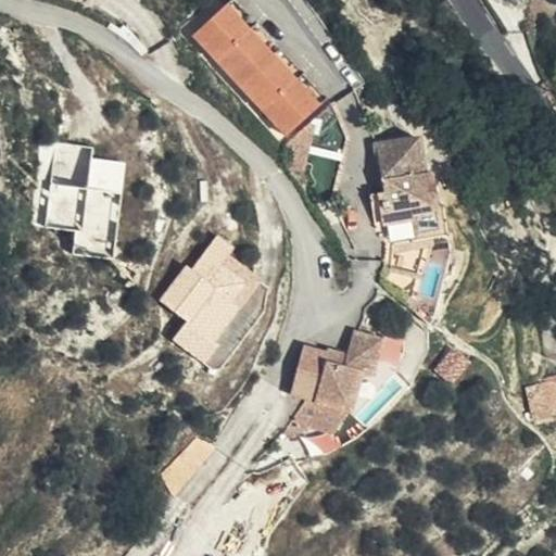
[(234,0),(229,0),(226,4),(236,16),(243,10),(234,0)]
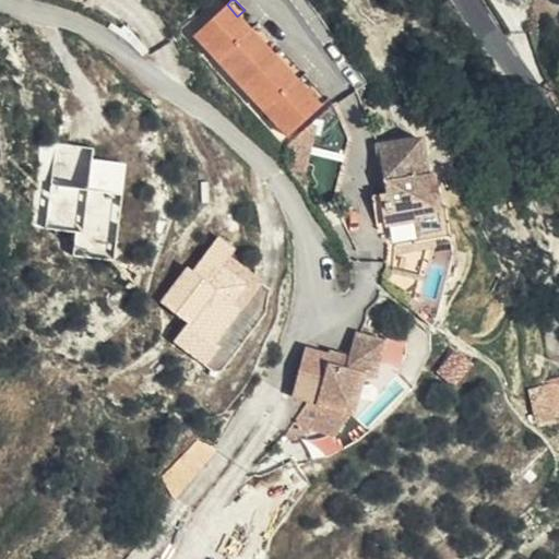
[(237,16),(227,4),(193,35),(287,137),(319,107),(309,94),(316,87),(292,61),(284,68),(262,43),(269,36),(245,10),(237,16)]
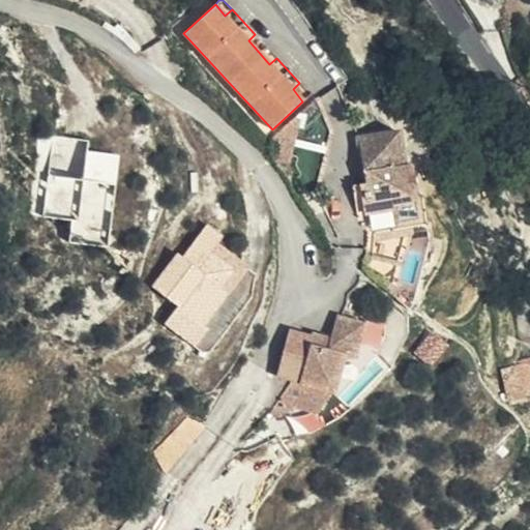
[(276,58),(255,34),(248,40),(269,64),(276,58)]
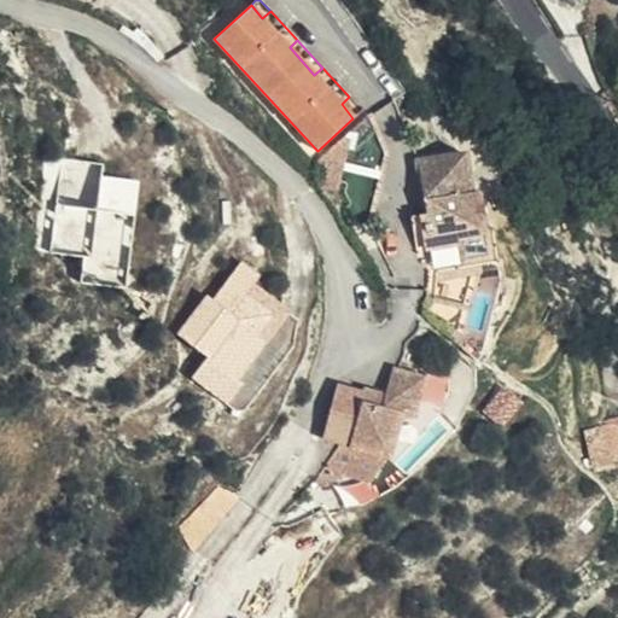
[(342,104),(353,118),(361,110),(349,97),(342,104)]
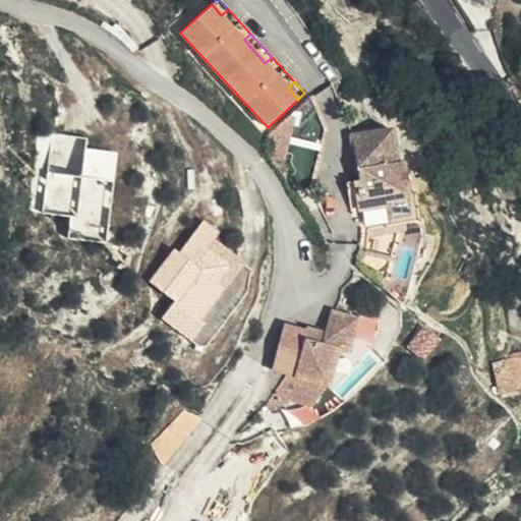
[(397,161),(391,130),(352,135),(367,230),(418,221),(414,191),(407,191),(403,160),(397,161)]
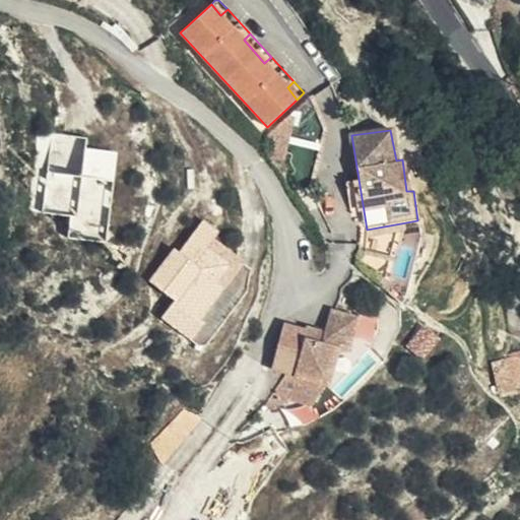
[(107,244),(118,152),(85,148),(86,139),(53,135),(44,212),(72,215),(69,239),(107,244)]
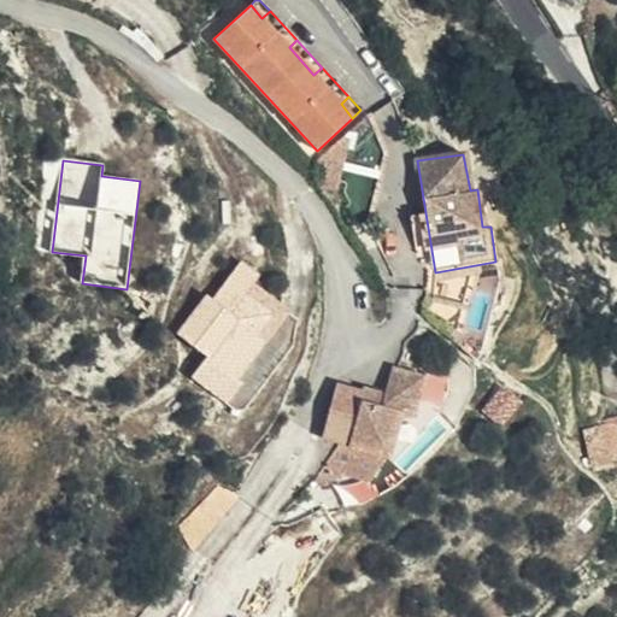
[(225,403),(289,312),(253,285),(260,276),(242,263),(213,299),(209,295),(177,334),(209,357),(193,376),(225,403)]
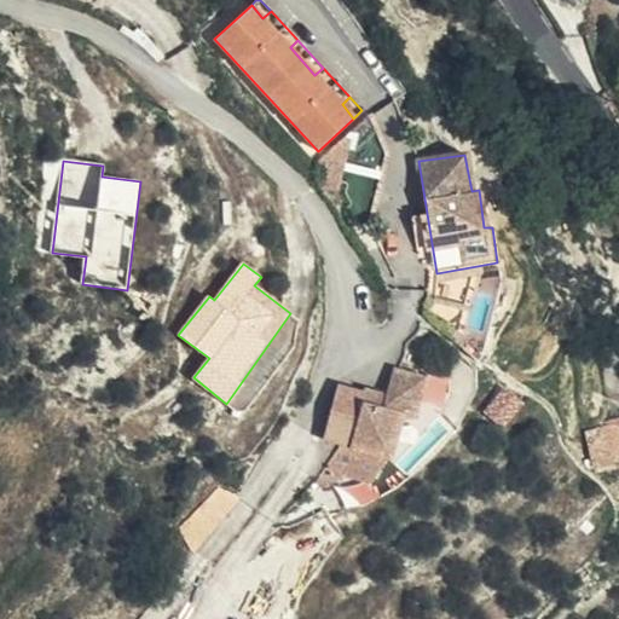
[(350,447),(372,452),(389,457),(401,417),(414,420),(426,379),(393,370),(382,408),(362,403),(351,445),(350,447)]
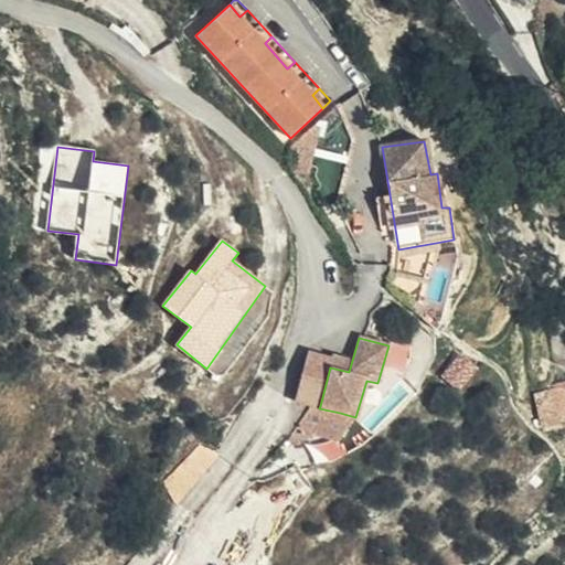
[(460,355),(443,376),(459,391),(477,370),(460,355)]
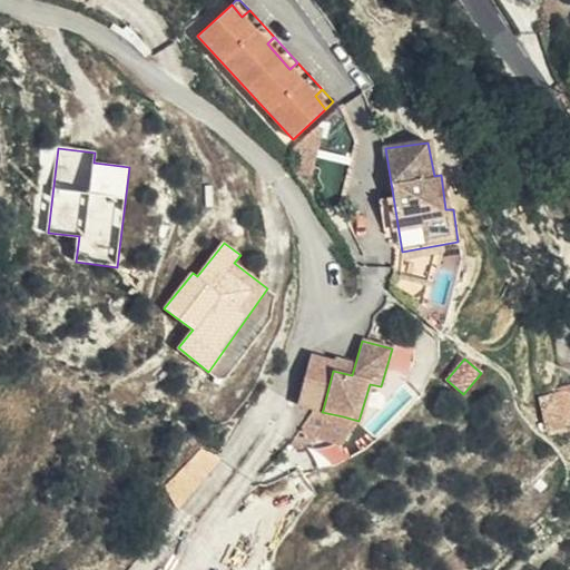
[(38,384),(52,391),(59,379),(45,371),(38,384)]
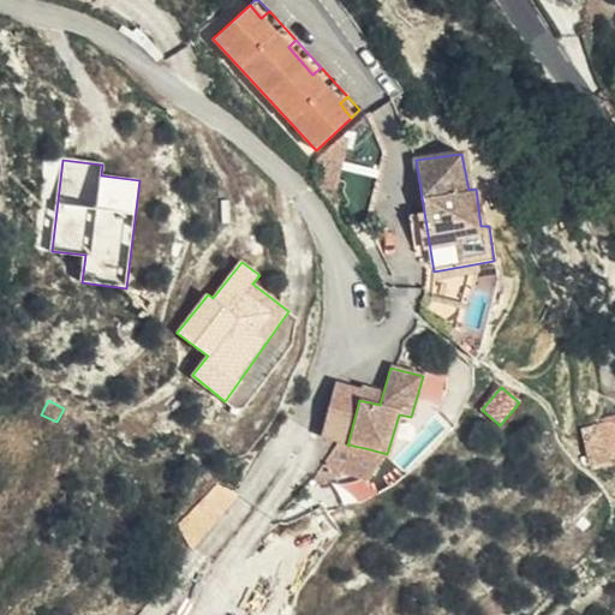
[(328,479),(370,449),(347,445),(348,442),(340,440),(317,475),(328,479)]
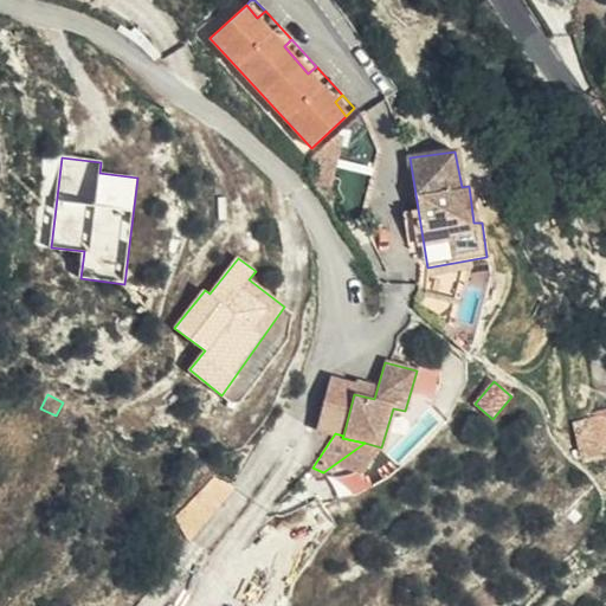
[(236,488),(216,478),(197,497),(218,510),(236,488)]
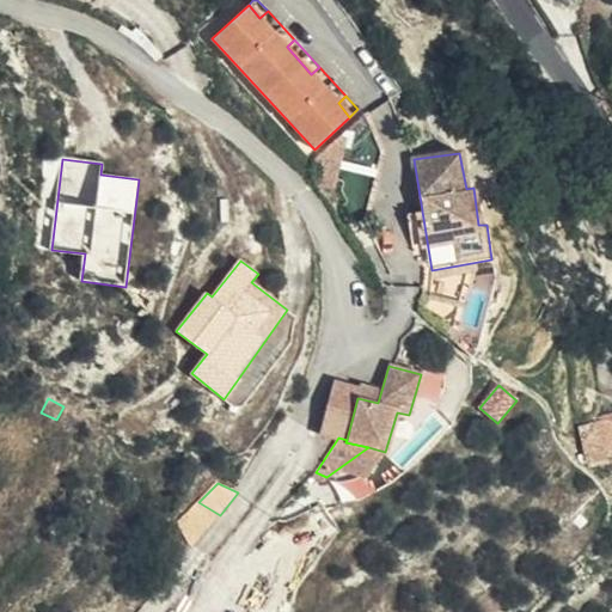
[(220,515),(199,502),(178,522),(188,544),(191,546),(194,546),(220,515)]
